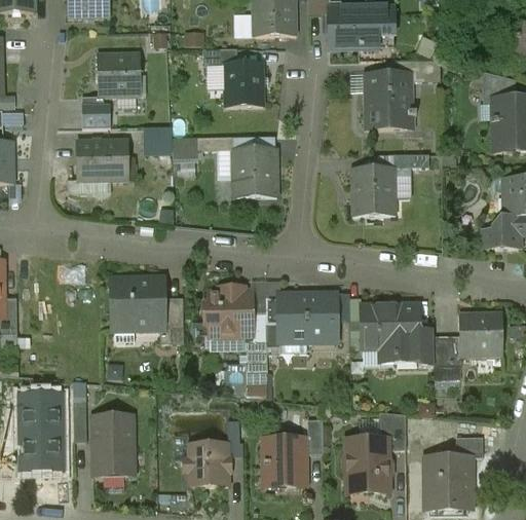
[(0,0),(0,10),(34,11),(33,0),(0,0)]
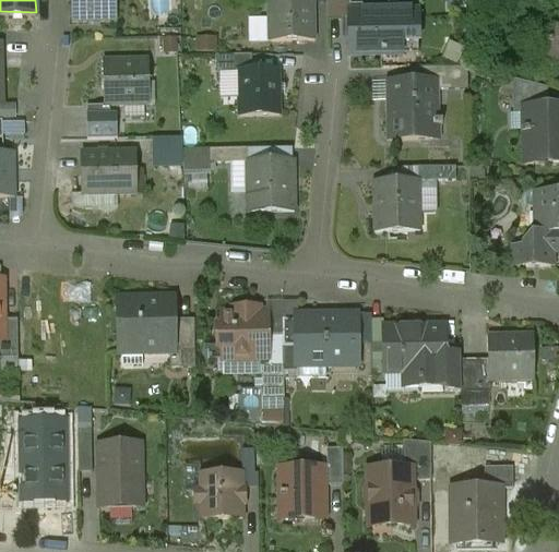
[(70,0),(71,18),(116,16),(115,0),(70,0)]
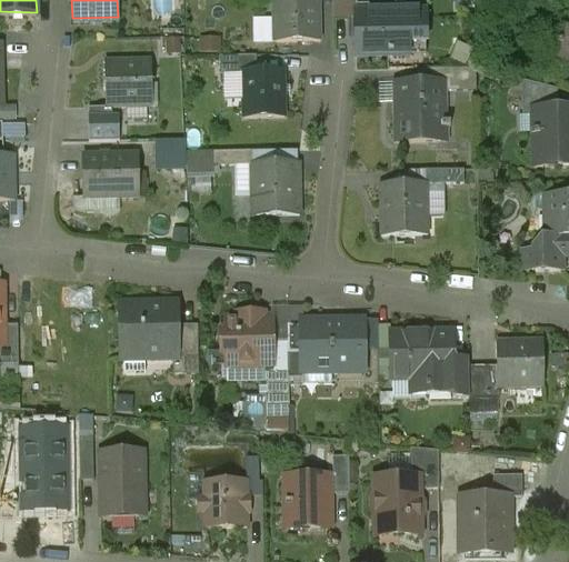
[(320,37),(318,0),(271,0),(273,38),(320,37)]
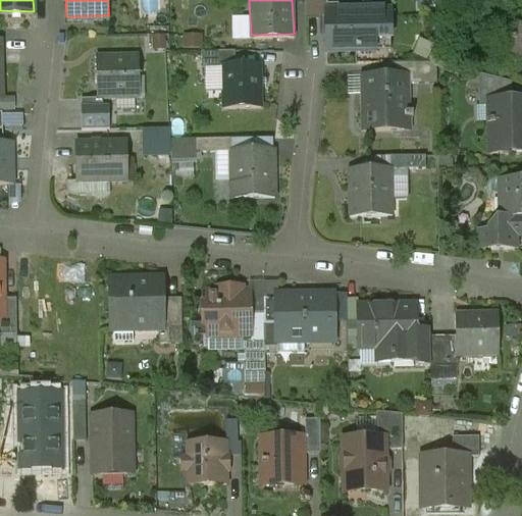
[(305,0),(306,14),(326,13),(325,7),(327,6),(326,0),(305,0)]
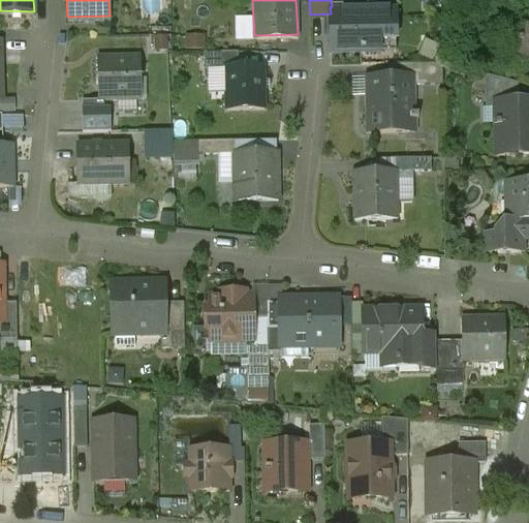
[(332,6),(330,7),(331,13),(331,49),(360,48),(360,52),(365,52),(365,45),(363,45),(363,39),(381,39),(380,6),(332,6)]
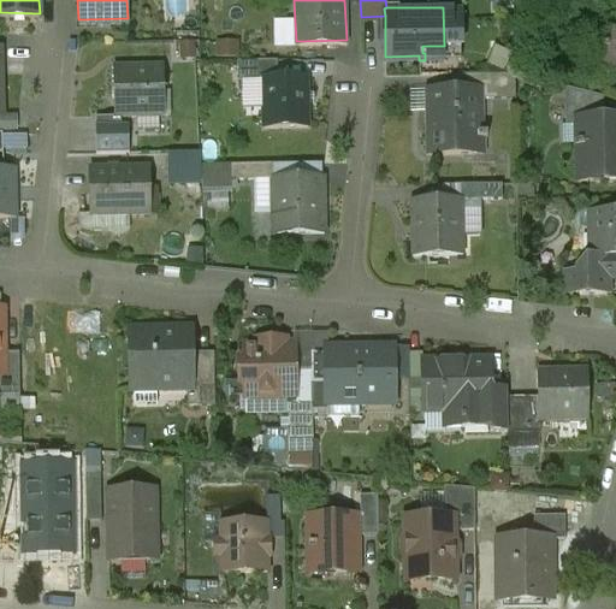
[(615,25),(604,27),(605,37),(599,39),(600,42),(609,42),(610,61),(615,60),(615,25)]
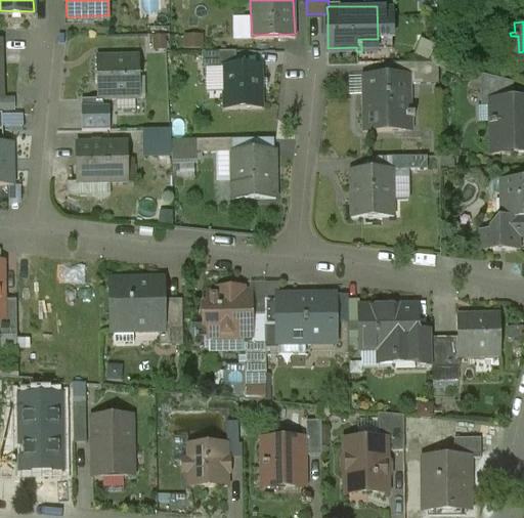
[(235,47),(202,48),(202,63),(222,63),(222,61),(235,61),(235,47)]
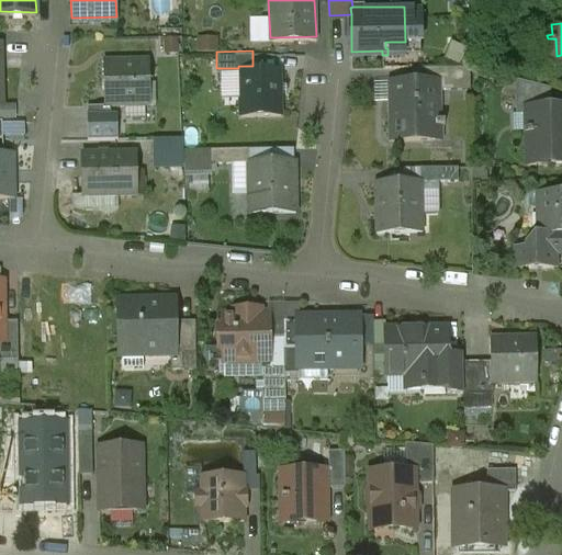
[(148,55),(103,56),(104,102),(149,101),(148,55)]
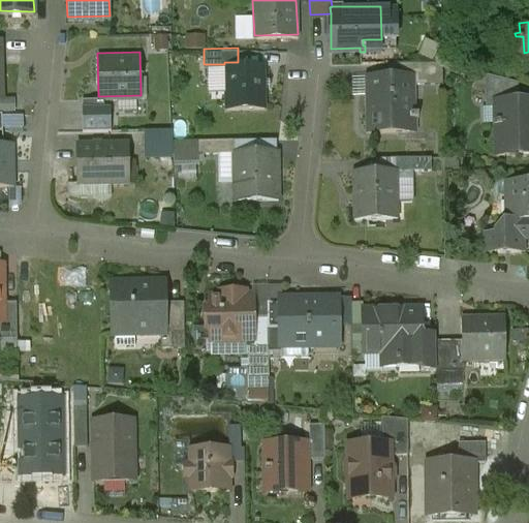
[(413,58),(415,81),(443,79),(442,56),(413,58)]
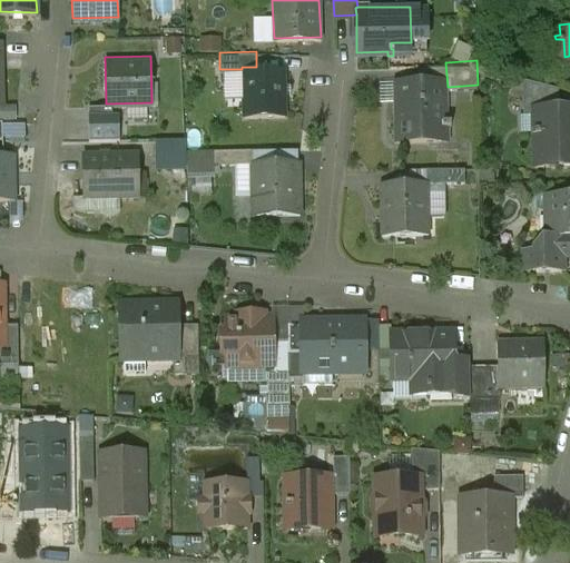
[(256,67),(242,67),(242,69),(243,114),(285,112),(284,67),(256,67)]
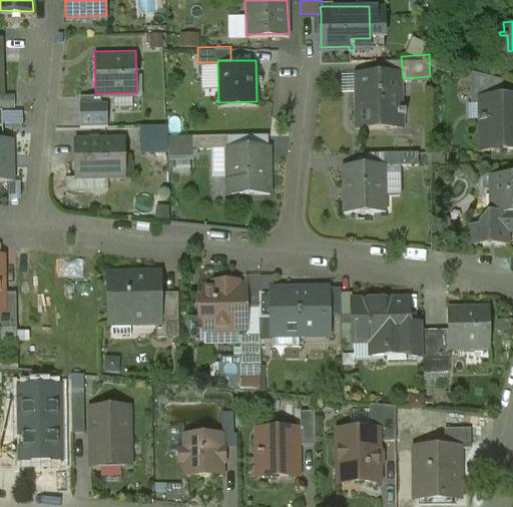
[(502,76),(470,67),(470,100),(481,100),(481,94),(503,93),(502,76)]
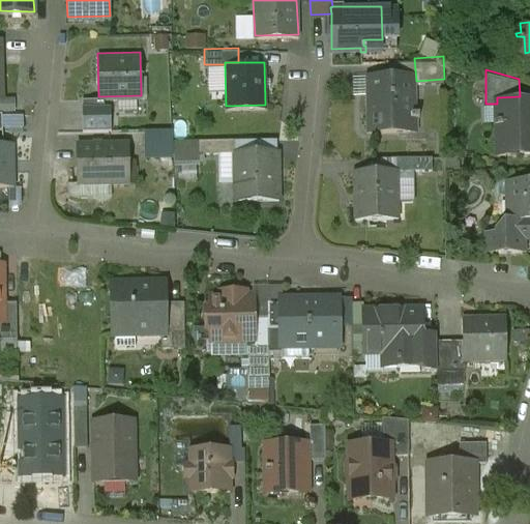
[(412,73),(365,74),(366,128),(407,128),(406,113),(411,113),(411,115),(419,115),(419,111),(412,111),(412,73)]
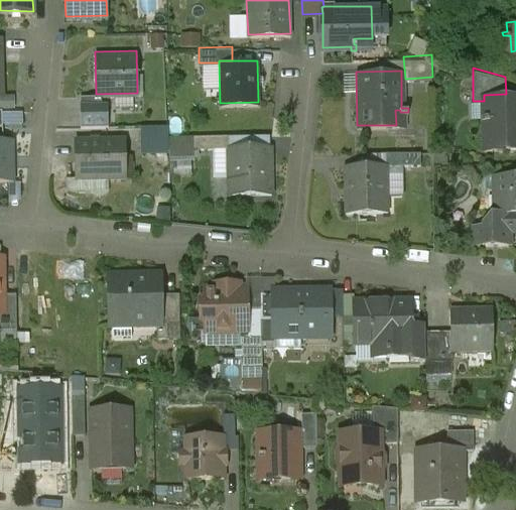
[(515,93),(506,94),(484,95),(484,101),(484,114),(479,114),(479,118),(485,118),(485,147),(515,145),(515,93)]
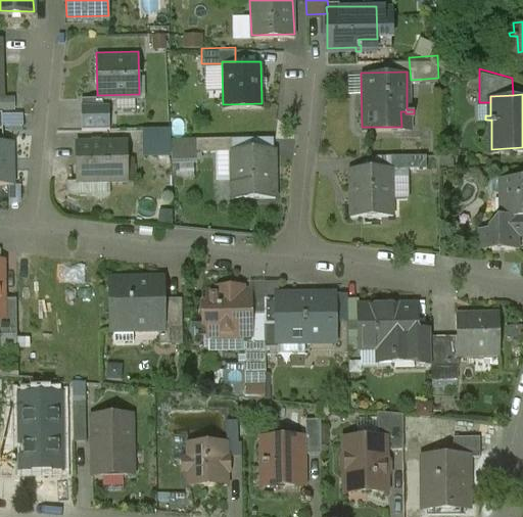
[(97,95),(76,96),(77,120),(97,120),(97,95)]
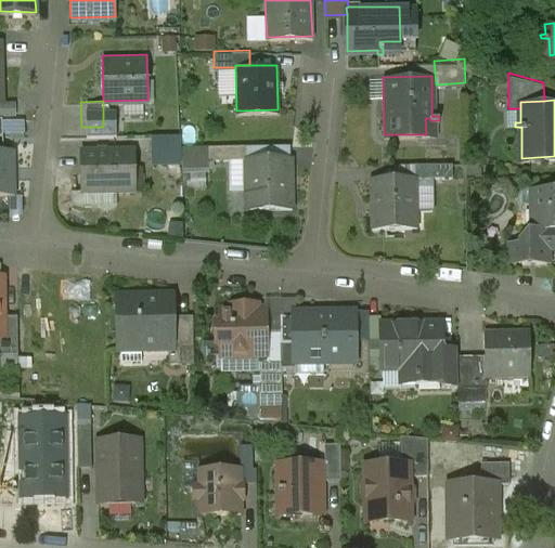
[(180,133),(153,133),(153,160),(180,160),(180,133)]
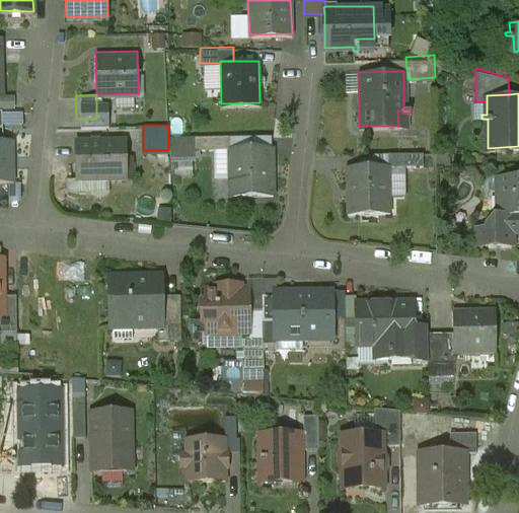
[(230,134),(195,135),(196,147),(229,147),(229,146),(230,146),(230,134)]
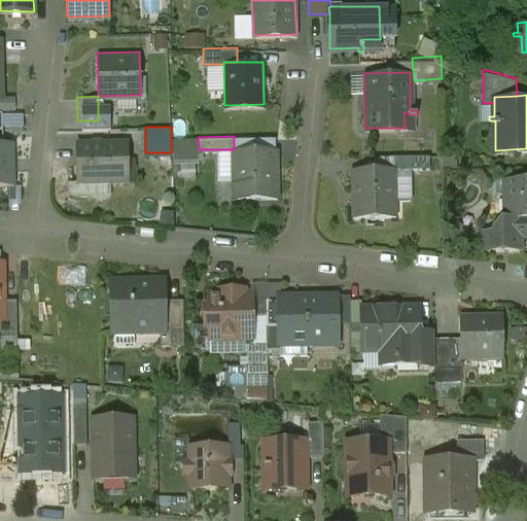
[(128,179),(128,139),(76,140),(77,180),(128,179)]
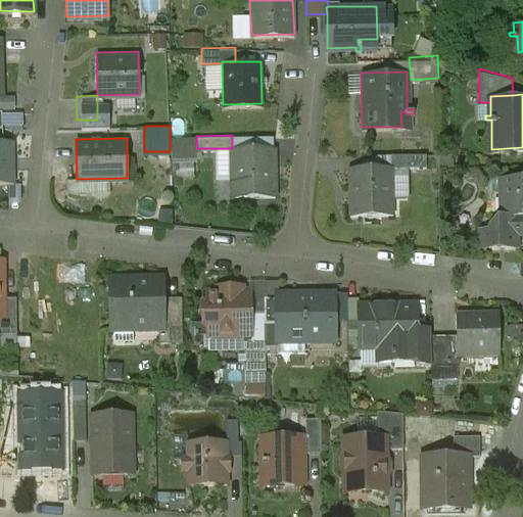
[(13,139),(0,139),(0,181),(14,181),(13,139)]
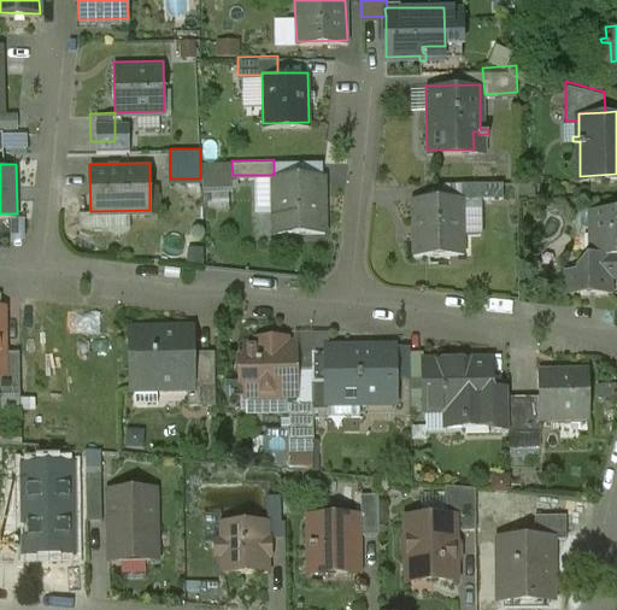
[(274,174),(272,174),(272,175),(274,229),(324,229),(323,174),(274,174)]
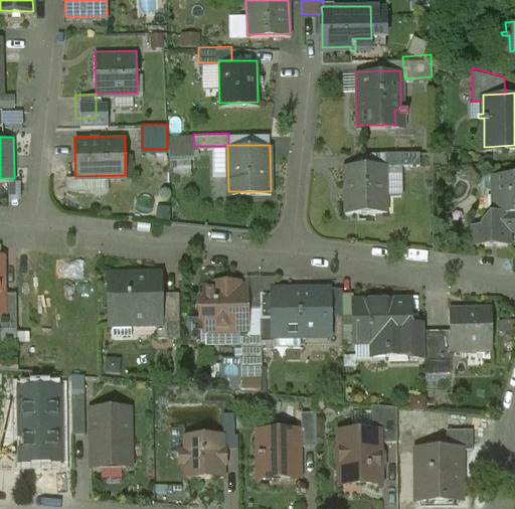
[(418,151),(385,151),(385,163),(386,163),(418,162),(418,151)]
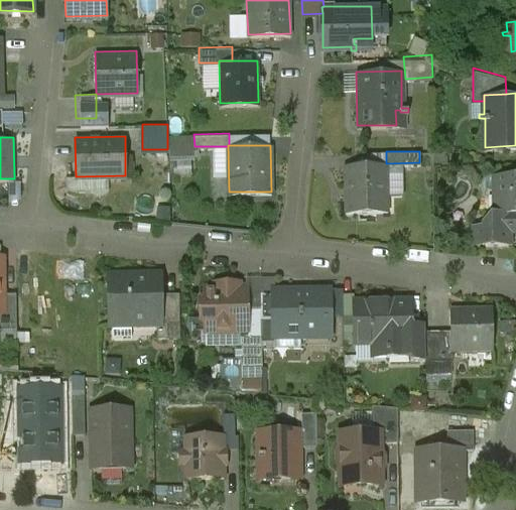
[(387,210),(387,163),(386,163),(345,164),(345,211),(387,210)]
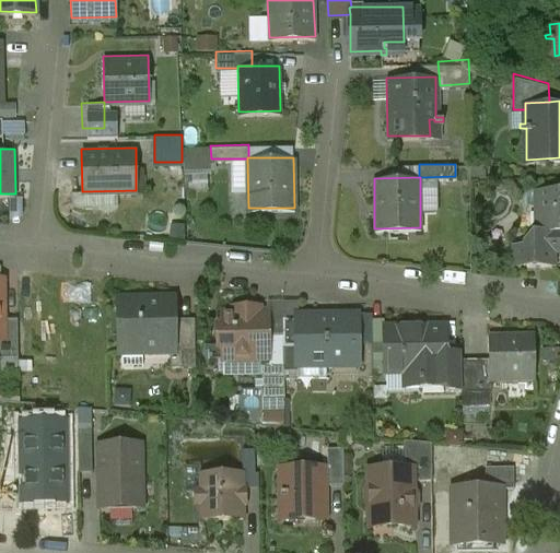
[(559,187),(535,188),(536,227),(536,228),(559,227),(559,187)]
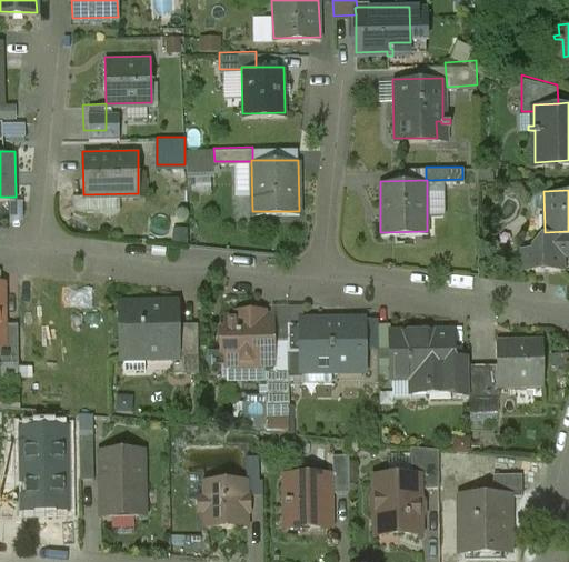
[(568,231),(545,232),(545,231),(533,243),(533,247),(521,247),(521,263),(533,263),(535,267),(562,267),(562,252),(568,251),(568,231)]
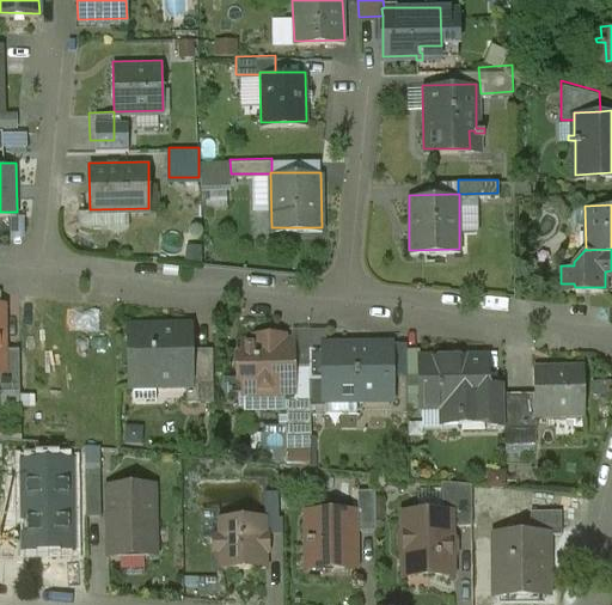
[(189,323),(129,324),(130,383),(134,383),(134,378),(171,377),(171,382),(185,382),(190,382),(190,349),(189,323)]
